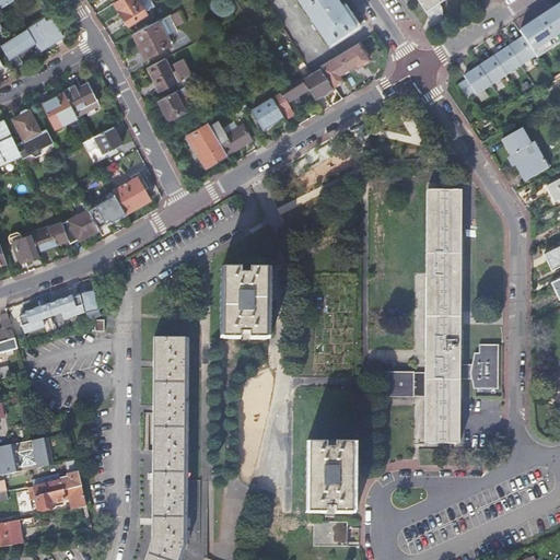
[(146,14),(136,0),(116,0),(113,2),(121,16),(120,19),(124,25),(127,25),(146,14)]
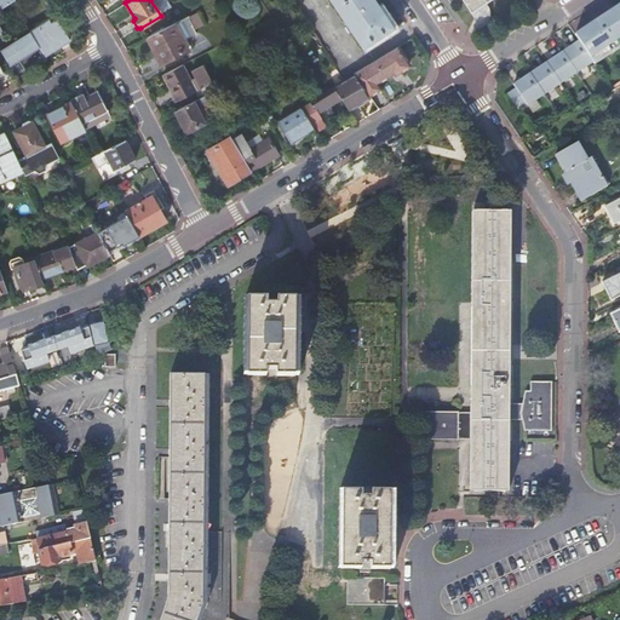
[(331,0),(363,47),(394,27),(375,0),(331,0)]
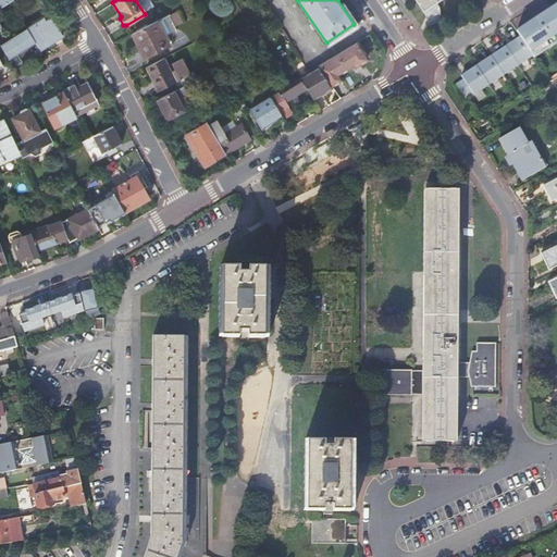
[(556,42),(556,11),(555,9),(463,70),(472,83),(470,84),(472,87),(474,86),(480,95),(556,42)]
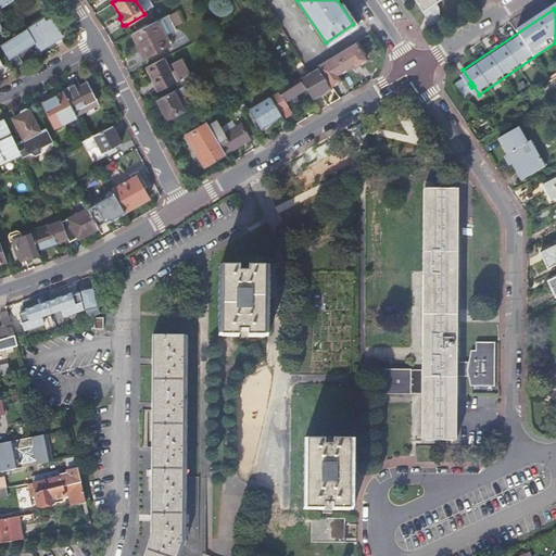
[(27,30),(39,50),(62,36),(48,14),(26,28),(27,30)]
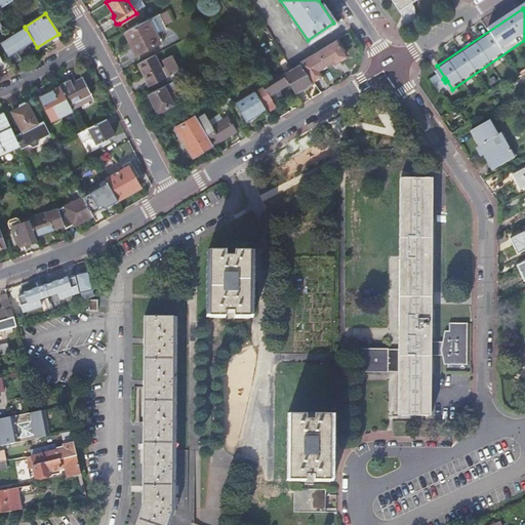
[(165,29),(158,13),(123,31),(135,53),(159,42),(155,34),(165,29)]
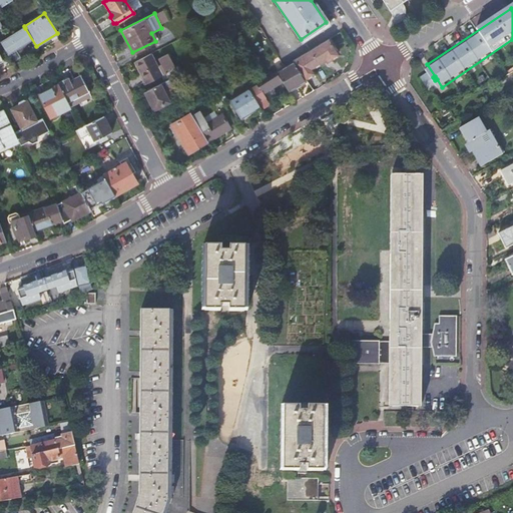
[(19,56),(36,46),(25,28),(24,26),(0,40),(0,42),(7,54),(15,49),(19,56)]
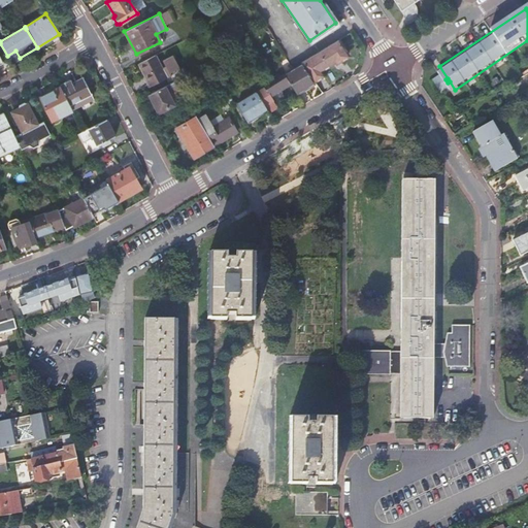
[(338,39),(301,62),(317,83),(325,77),(321,70),(336,60),(338,62),(349,56),(338,39)]
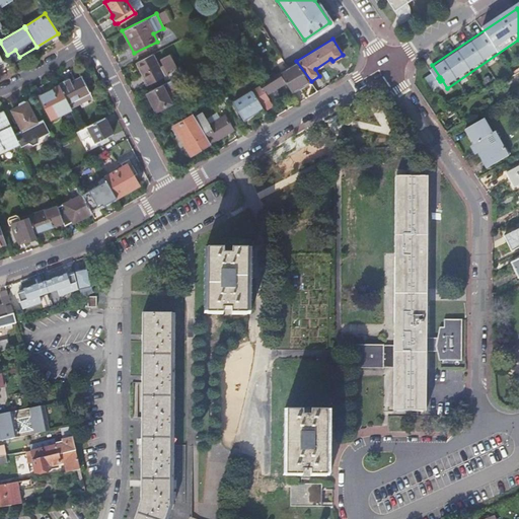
[(160,68),(153,54),(137,62),(148,84),(173,72),(168,63),(160,68)]
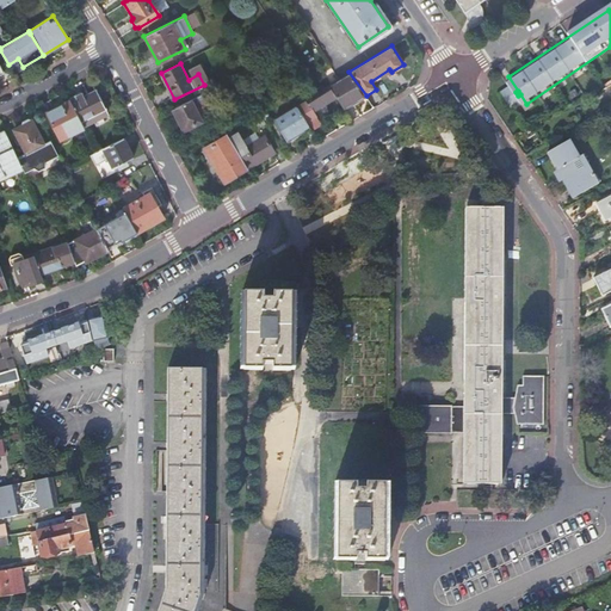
[(349,72),(338,78),(328,84),(329,86),(333,90),(345,109),(366,96),(349,72)]
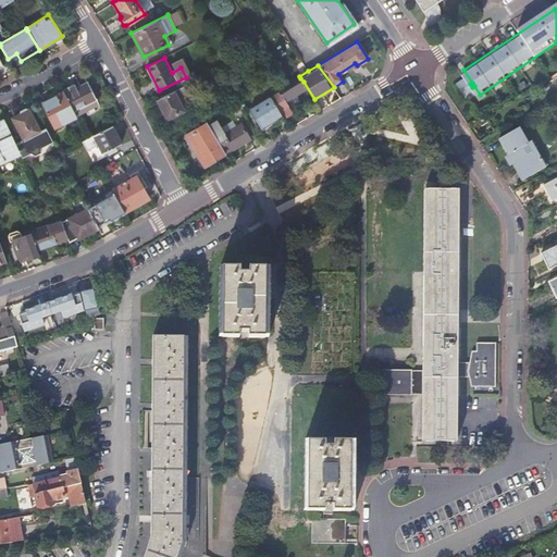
[(280,93),(271,98),(283,116),(284,118),(293,112),(286,101),(307,87),(304,82),(300,78),(299,76),(287,85),(279,90),(280,93)]
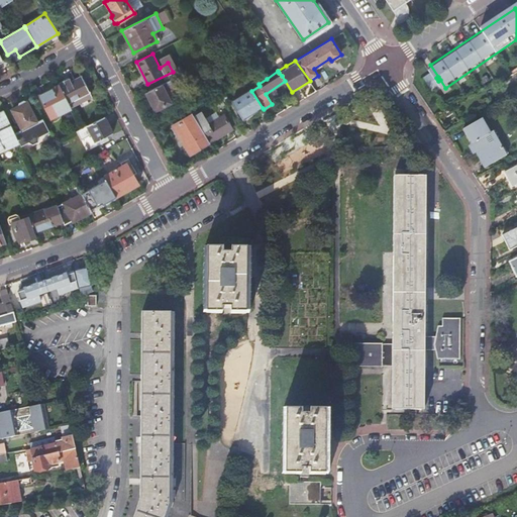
[(58,84),(59,84),(70,107),(87,98),(86,93),(89,92),(80,76),(71,81),(69,78),(58,84)]
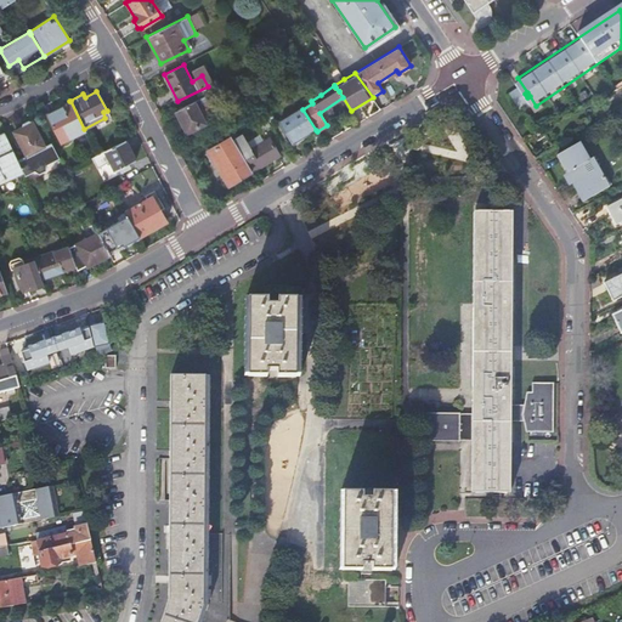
[(218,107),(210,94),(175,112),(187,133),(213,119),(211,117),(208,112),(218,107)]
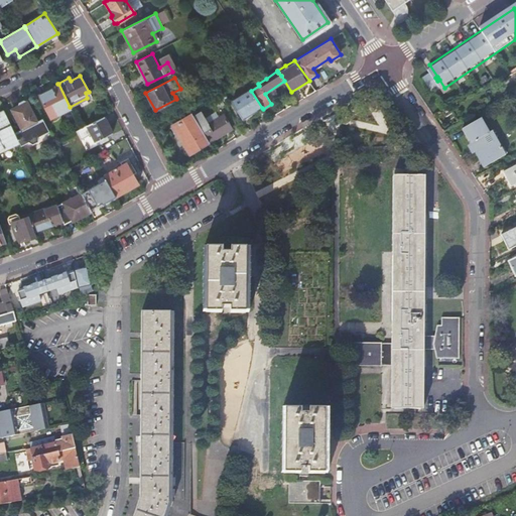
[(50,118),(71,107),(70,107),(58,84),(38,95),(50,118)]
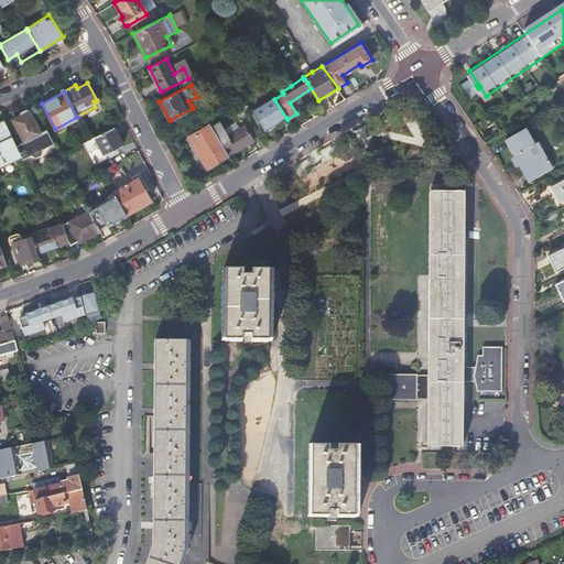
[(274,99),(274,98),(272,100),(284,119),(286,118),(274,99)]
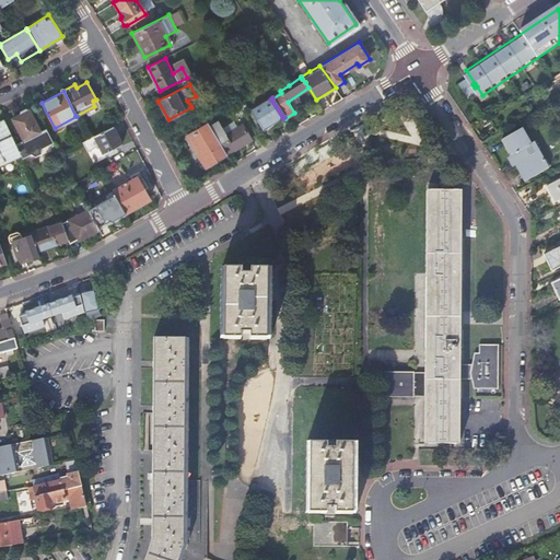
[(244,113),(235,98),(228,103),(236,117),(244,113)]
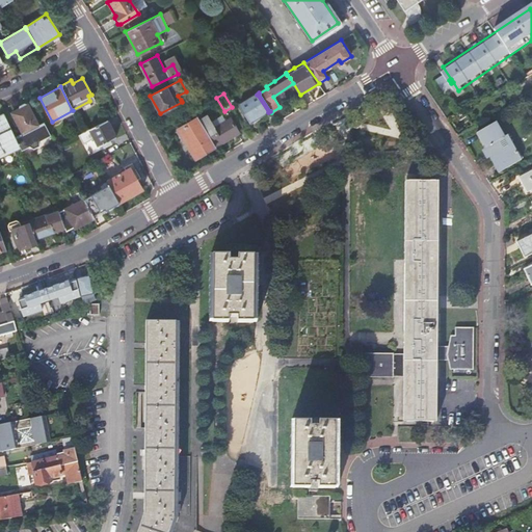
[(268,112),(257,95),(239,105),(250,123),(268,112)]
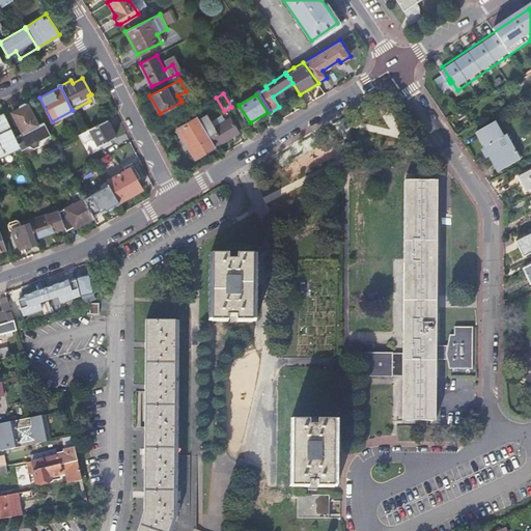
[(22,133),(15,136),(18,145),(21,149),(29,145),(32,147),(38,144),(38,140),(49,134),(43,121),(37,124),(26,104),(10,112),(22,133)]
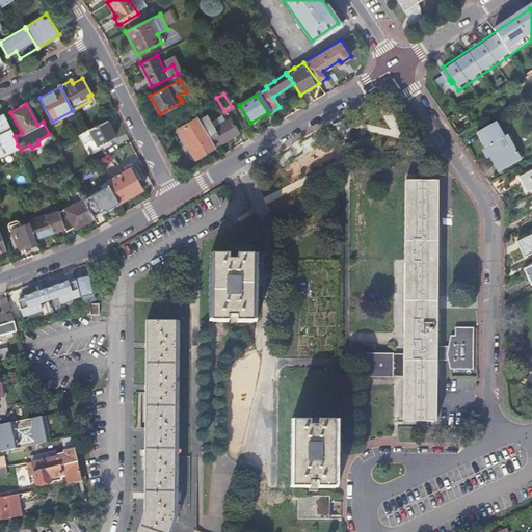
[(0,154),(18,145),(3,114),(0,115),(0,154)]
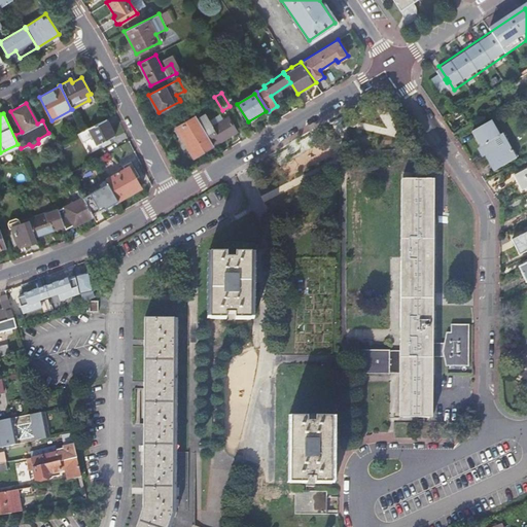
[(213,144),(214,145),(237,132),(227,117),(211,127),(210,125),(211,124),(205,114),(198,118),(213,144)]
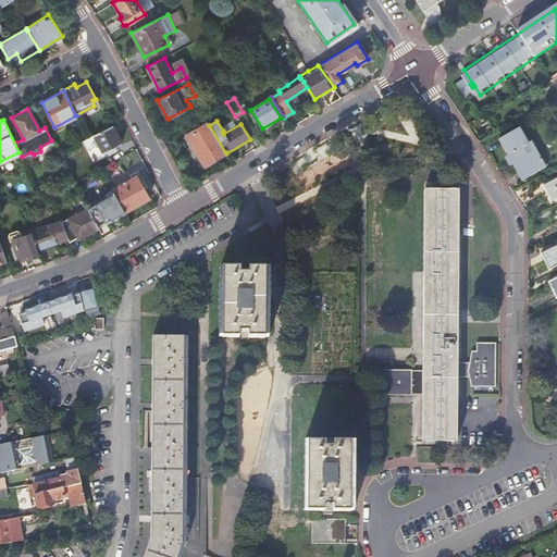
[(209,125),(207,123),(187,135),(205,164),(225,152),(209,125)]
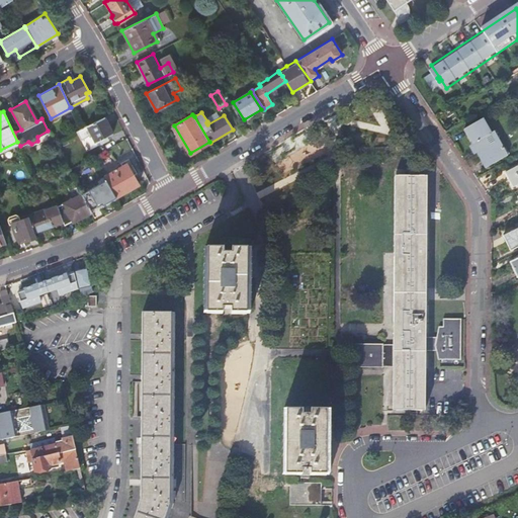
[(104,115),(87,125),(95,143),(98,141),(100,144),(107,141),(106,138),(113,134),(104,115)]
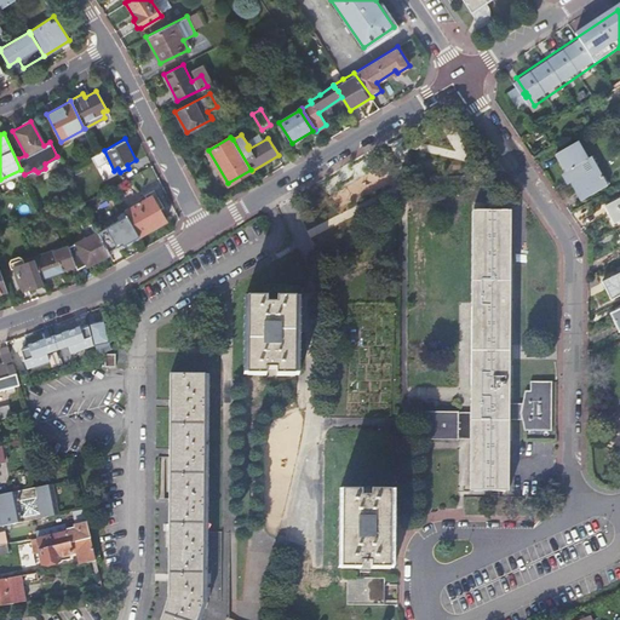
[(570,182),(580,200),(607,185),(591,155),(586,159),(577,142),(555,154),(566,171),(570,168),(577,179),(570,182)]
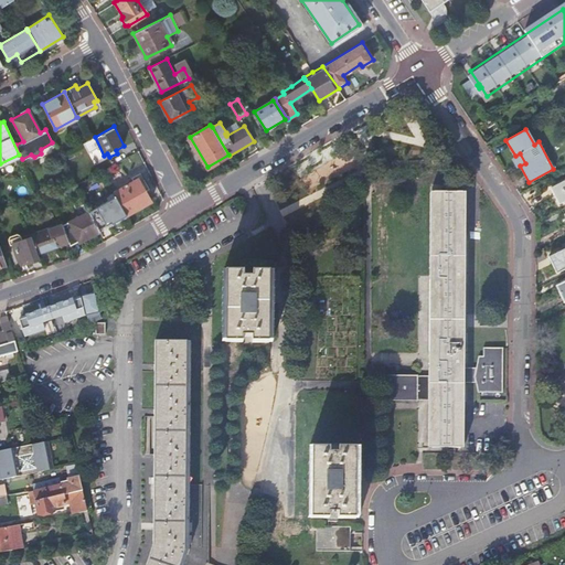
[(126,213),(126,214),(151,201),(138,178),(114,192),(115,195),(126,213)]
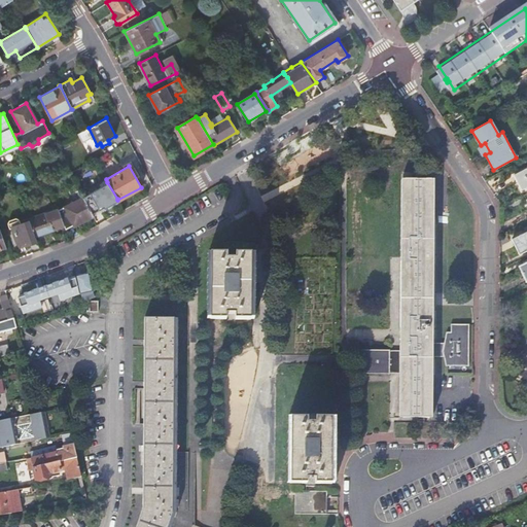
[(526,168),(514,175),(522,189),(526,186),(526,168)]
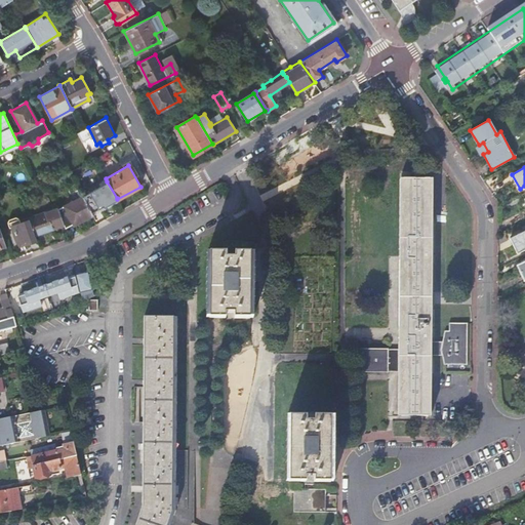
[(432,179),(430,179),(425,179),(414,178),(403,178),(400,178),(399,260),(398,349),(398,371),(397,415),(411,415),(422,416),(430,415),(431,355),(431,341),(432,246),(432,179)]
